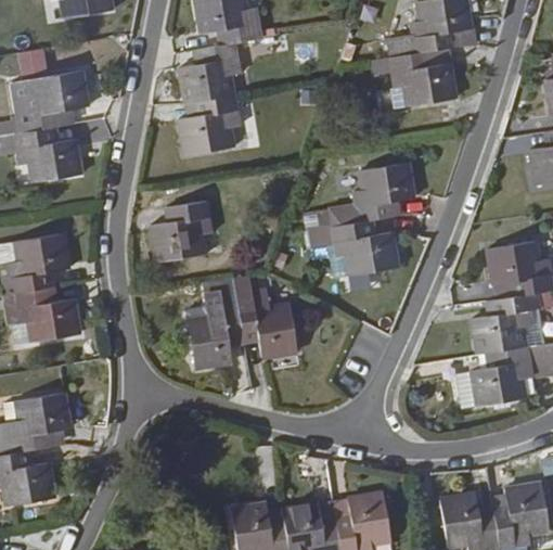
[(60,0),(62,15),(111,9),(108,0),(60,0)]
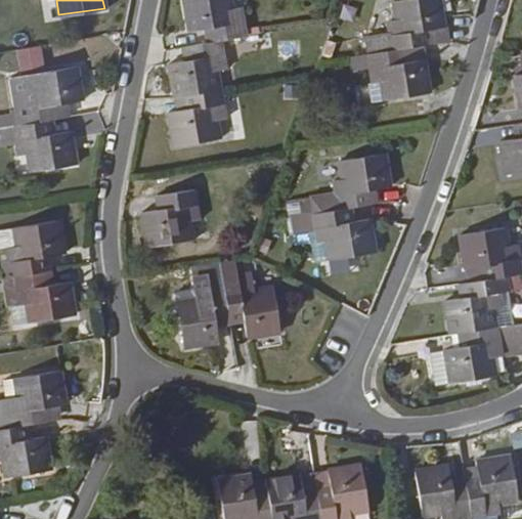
[(183,0),(188,30),(203,28),(214,26),(217,41),(243,36),(238,8),(230,10),(228,0),(183,0)]
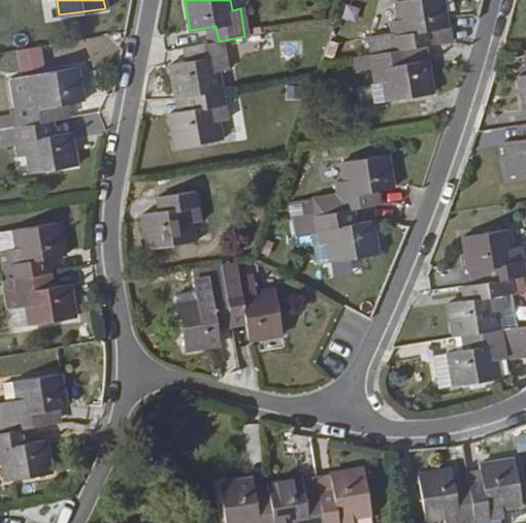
[(430,29),(446,26),(441,0),(406,0),(395,2),(398,22),(390,23),(392,36),(373,39),(375,54),(371,54),(374,84),(383,83),(385,99),(430,92),(425,60),(399,64),(397,50),(423,45),(420,30),(430,29)]
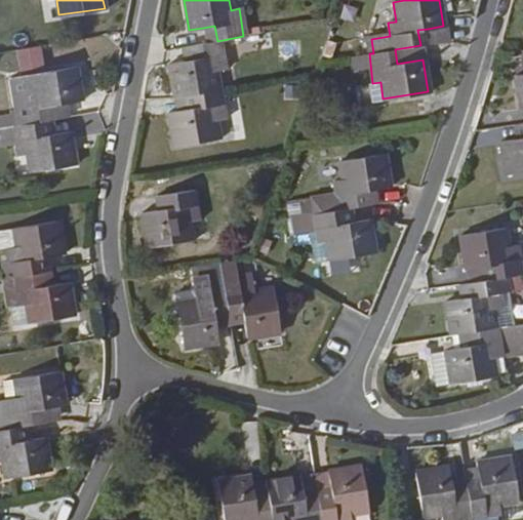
[(214,26),(203,28),(206,43),(217,41),(214,26)]
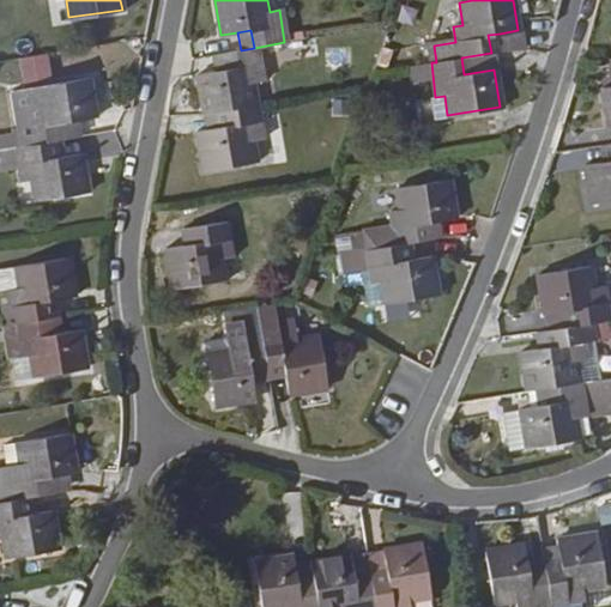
[(491,53),(503,52),(500,34),(488,35),(491,53)]
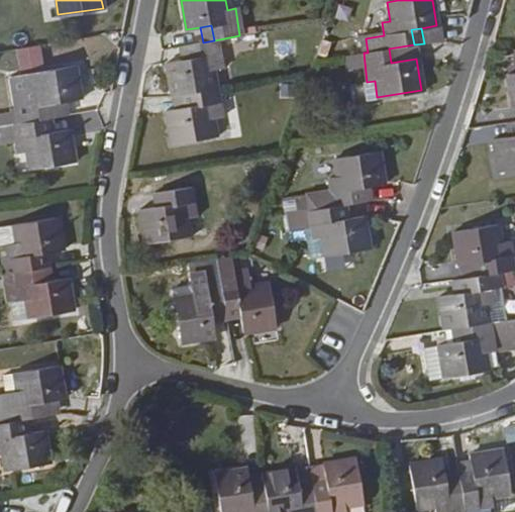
[(9,50),(24,48),(23,39),(8,41),(9,50)]
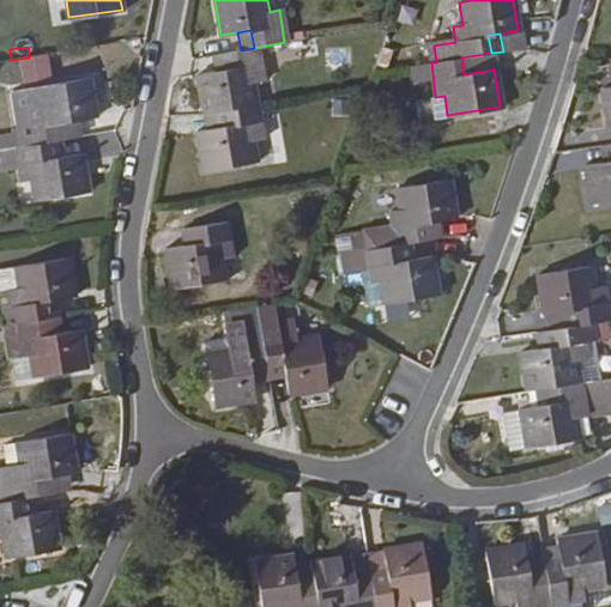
[(253,83),(260,82),(254,48),(241,50),(224,54),(227,71),(213,72),(197,76),(203,113),(224,109),(227,127),(205,131),(197,132),(203,169),(255,161),(252,139),(261,138),(256,103),(253,83)]
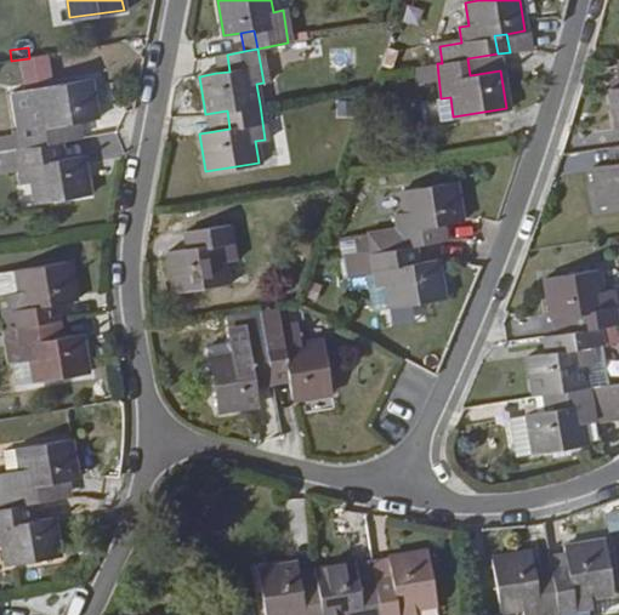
[(500,70),(498,53),(467,58),(470,75),(500,70)]
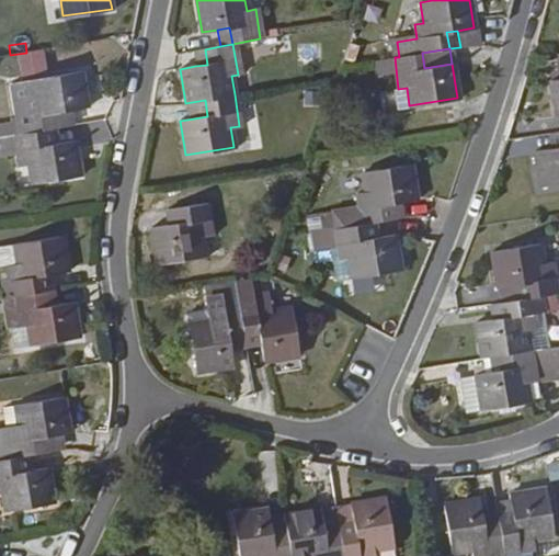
[(205,49),(193,52),(195,66),(207,65),(205,49)]
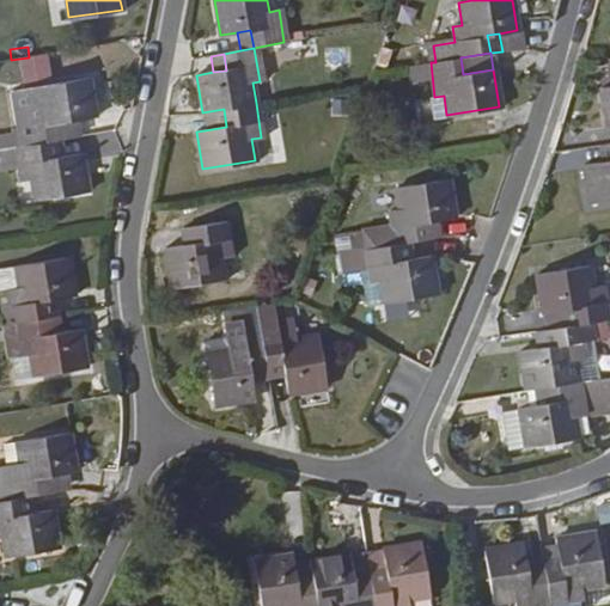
[(78,118),(95,116),(87,80),(37,89),(41,109),(32,110),(38,144),(2,150),(6,167),(20,165),(24,179),(30,178),(35,201),(87,193),(81,154),(63,157),(52,159),(49,141),(60,139),(68,138),(66,121),(78,118)]
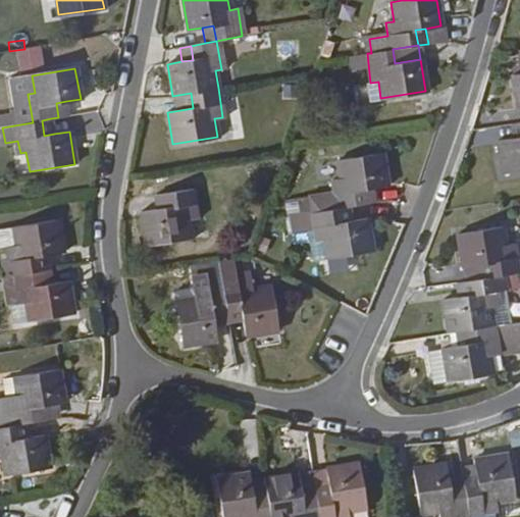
[(519,72),(512,74),(517,107),(519,106),(519,137),(513,139),(498,141),(503,173),(519,169),(519,72)]
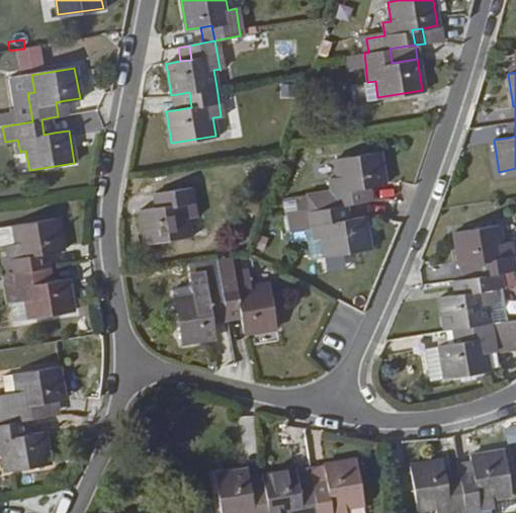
[(171,95),(173,110),(191,107),(189,92),(171,95)]
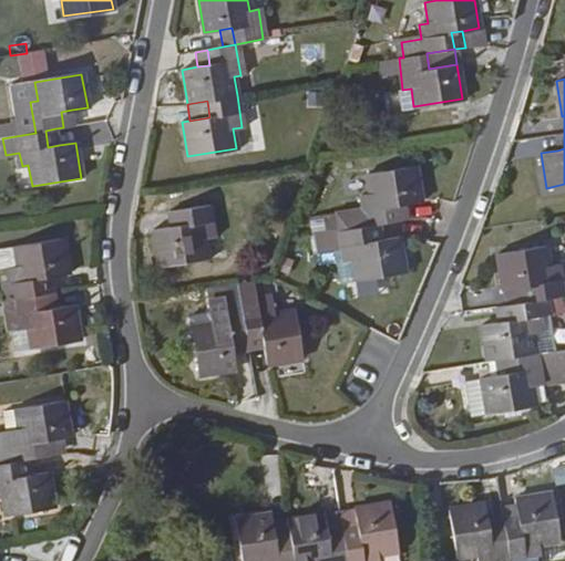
[(63,127),(74,126),(72,110),(61,112),(63,127)]
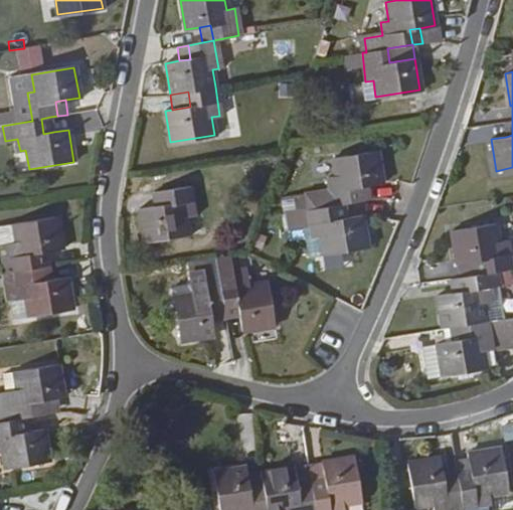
[(53,132),(50,117),(41,119),(43,134),(53,132)]
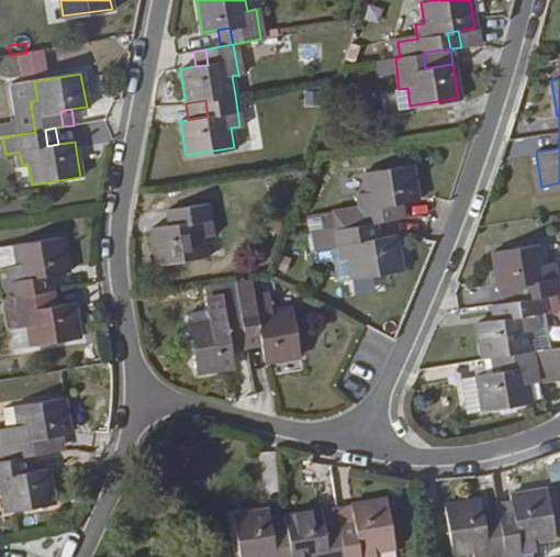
[(559,132),(550,133),(552,149),(559,147),(559,132)]
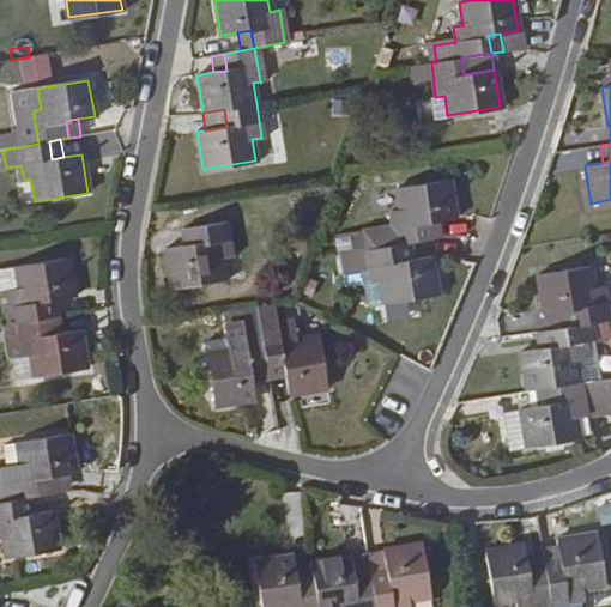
[(437,219),(455,216),(449,180),(397,188),(400,210),(392,211),(394,224),(362,230),(363,238),(366,250),(355,253),(337,256),(339,274),(360,271),(370,268),(371,283),(380,281),(383,303),(437,295),(431,258),(413,260),(401,262),(399,243),(411,241),(428,238),(425,220),(437,219)]
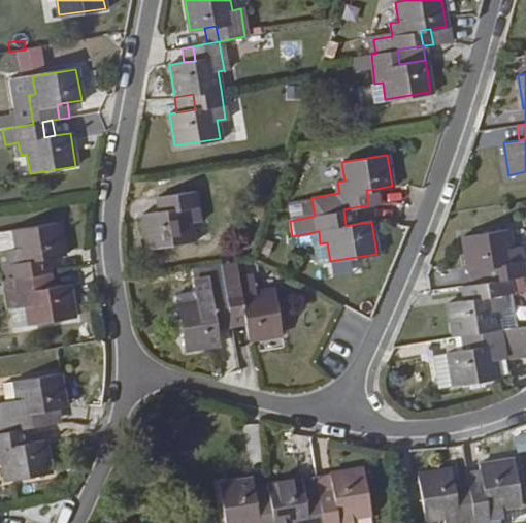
[(368,205),(379,203),(376,189),(366,190),(368,205)]
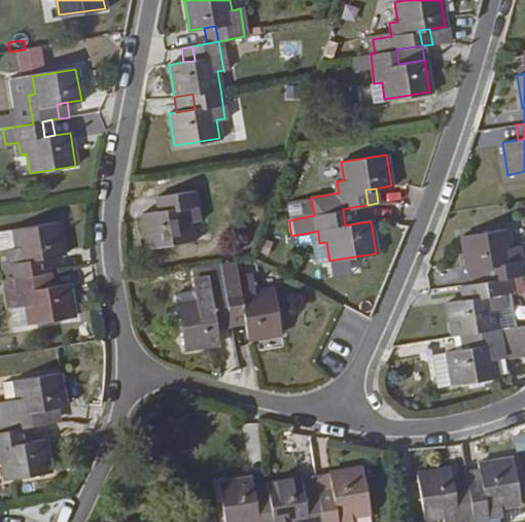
[(190,219),(197,218),(193,192),(166,197),(168,210),(158,212),(143,214),(148,245),(193,238),(190,219)]
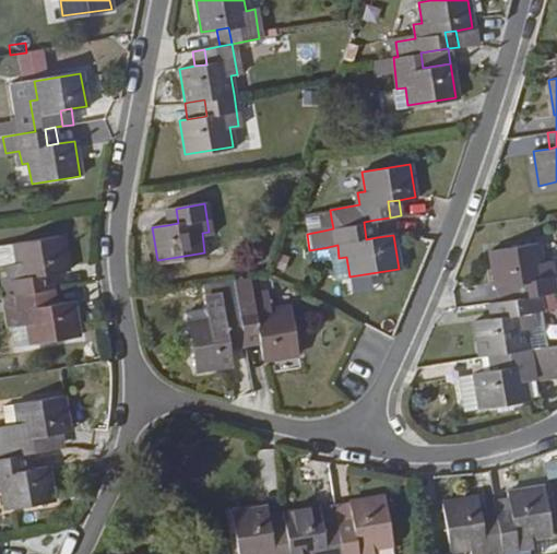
[(176,209),(166,211),(167,225),(178,223),(176,209)]
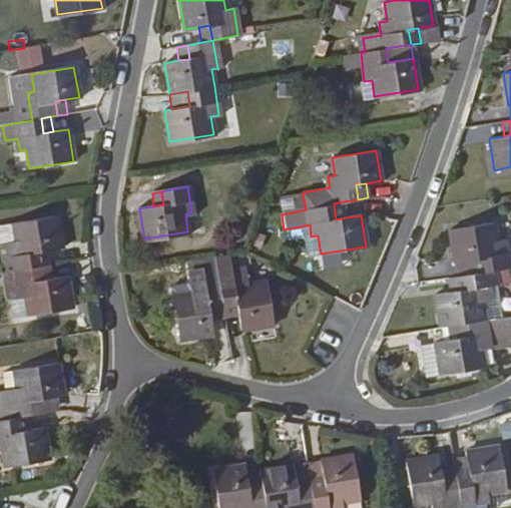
[(304,199),(295,201),(297,211),(306,209),(304,199)]
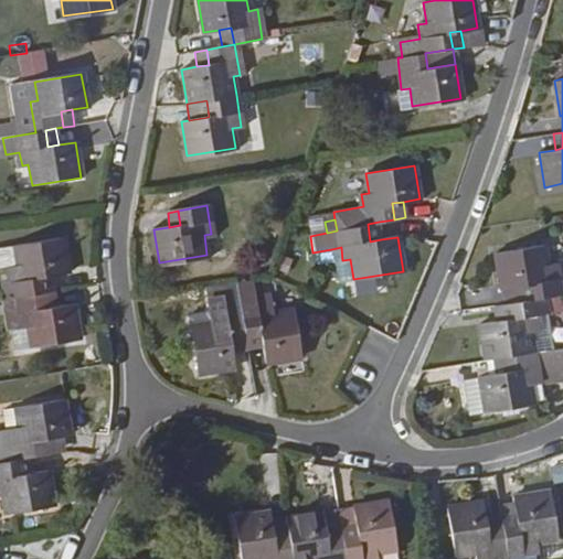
[(381,239),(379,222),(368,224),(370,242),(381,239)]
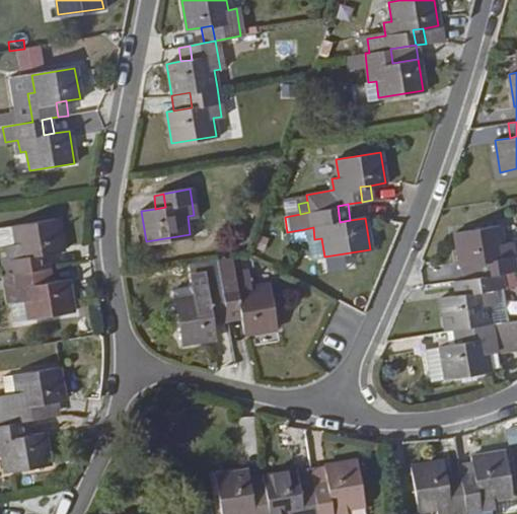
[(50,252),(62,250),(57,219),(14,226),(17,244),(10,245),(14,274),(19,301),(25,300),(27,318),(73,312),(67,280),(55,282),(45,284),(43,269),(40,254),(50,252)]
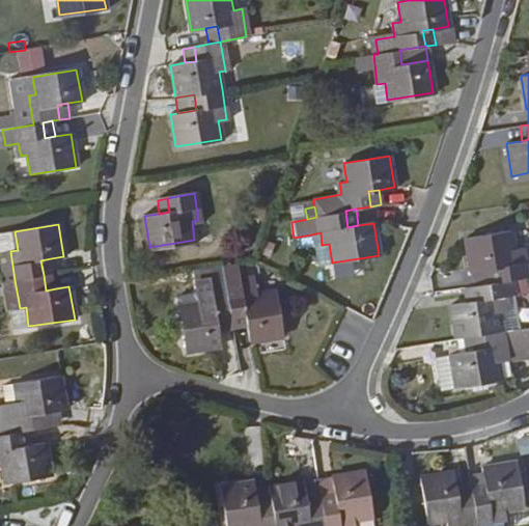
[(15,231),(0,233),(0,249),(1,252),(10,251),(18,250),(15,231)]
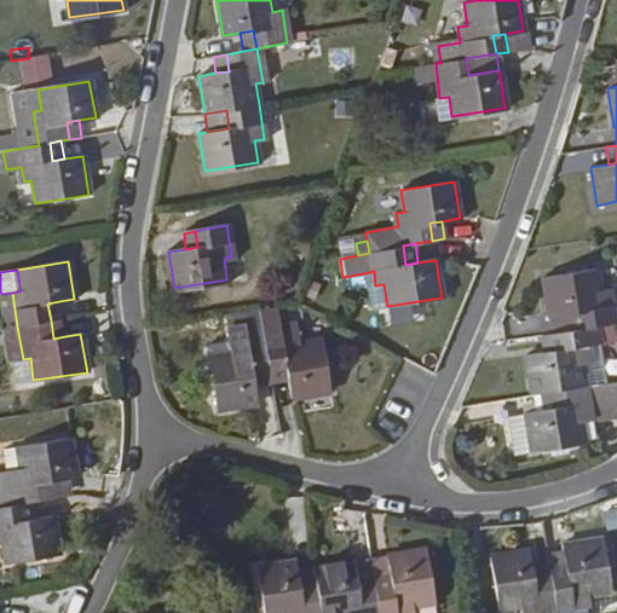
[(549,316),(577,312),(580,330),(582,330),(581,328),(612,323),(607,289),(598,290),(595,270),(543,278),(549,316)]
